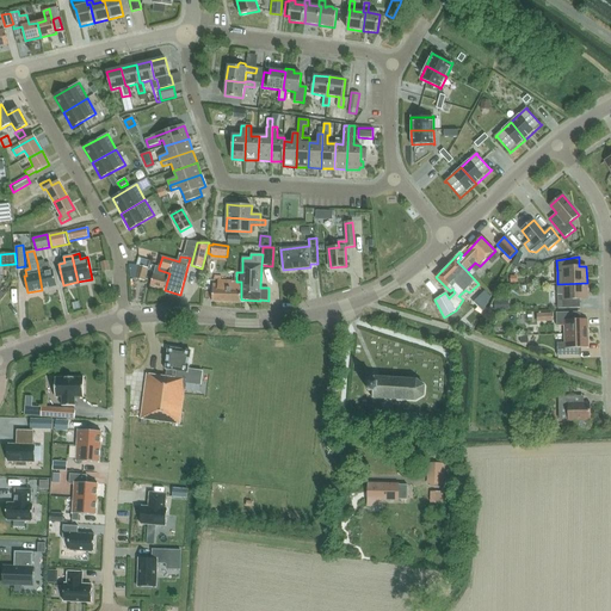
[(144,282),(149,264),(150,261),(139,259),(137,266),(139,266),(136,279),(144,282)]
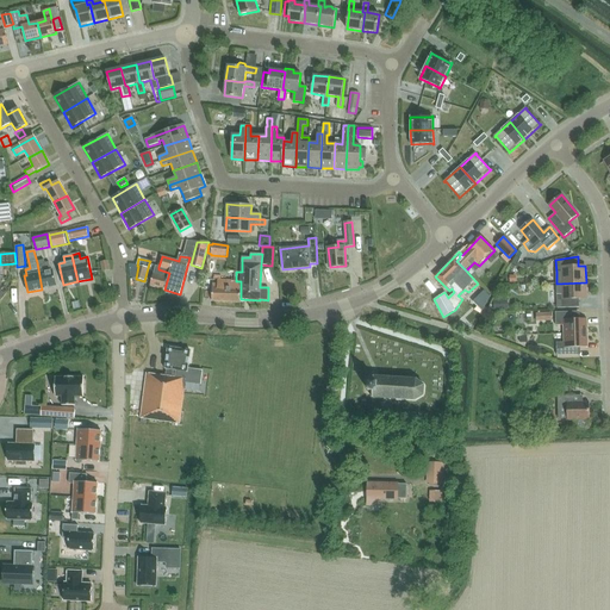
[(37,262),(42,290),(56,286),(53,269),(51,271),(49,262),(44,263),(44,260),(37,262)]
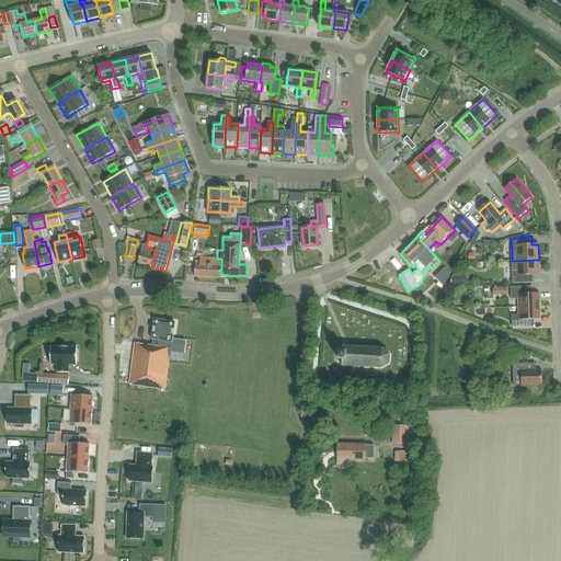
[(146,245),(144,244),(141,252),(138,263),(151,266),(156,251),(146,248),(146,245)]
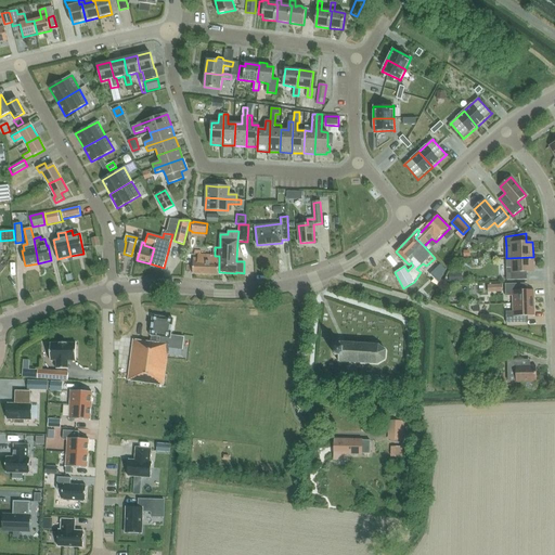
[(210,256),(210,255),(197,255),(197,258),(193,258),(193,273),(219,274),(219,272),(219,256),(215,256),(210,256)]
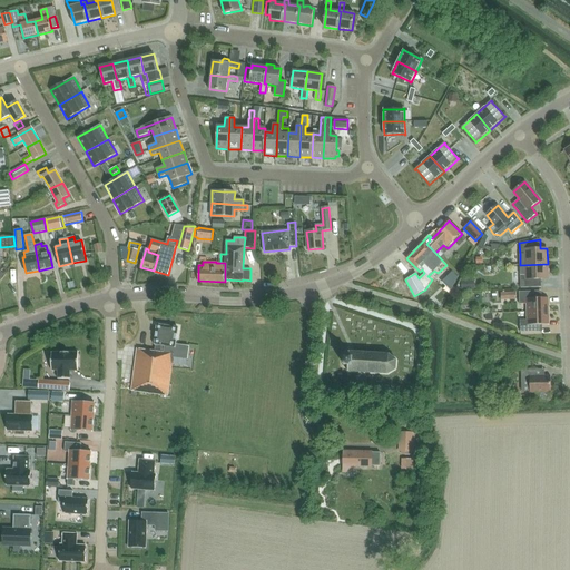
[(548,278),(548,264),(520,265),(520,275),(521,287),(541,287),(541,278),(548,278)]
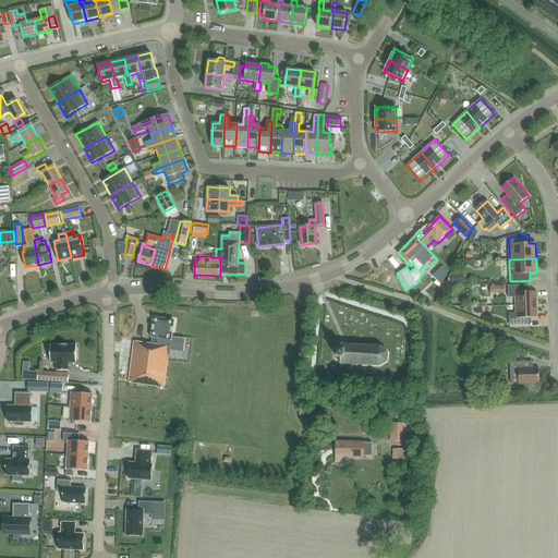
[(460,283),(460,275),(451,275),(451,283),(460,283)]
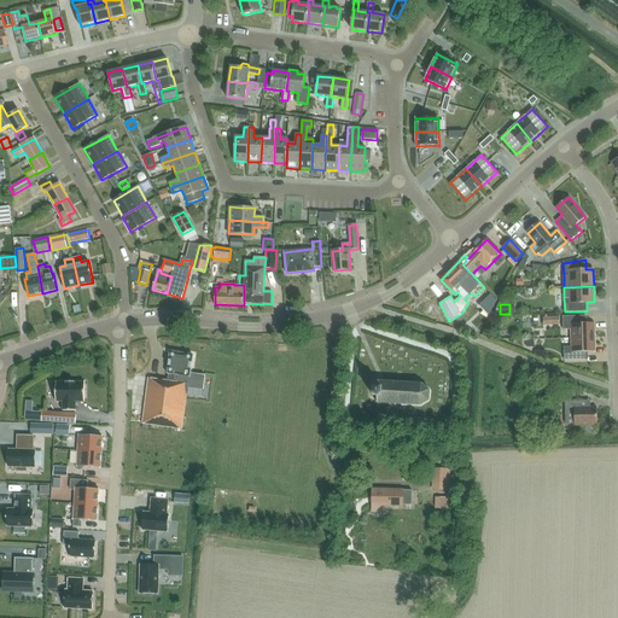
[(584,324),(583,316),(563,316),(564,330),(571,330),(571,338),(595,337),(595,324),(584,324)]
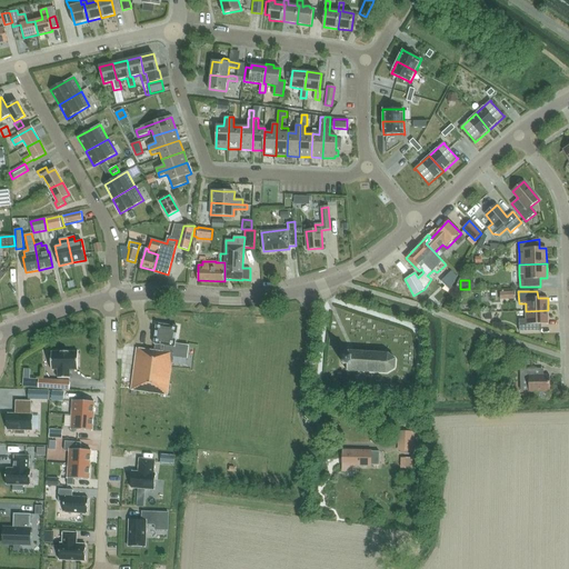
[(539,331),(538,325),(548,323),(548,310),(526,311),(526,319),(519,319),(519,331),(539,331)]
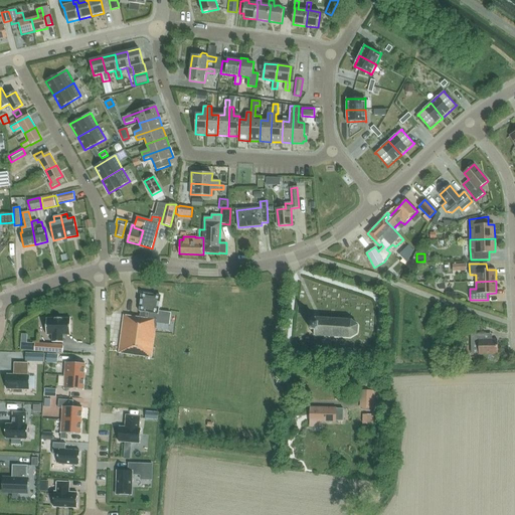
[(161,296),(142,293),(140,312),(141,312),(140,318),(124,316),(119,353),(152,357),(156,323),(169,325),(171,313),(159,311),(161,296)]
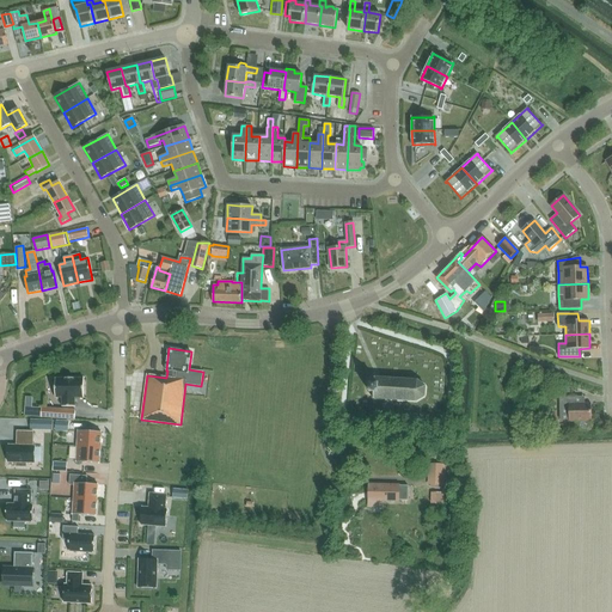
[(540,377),(533,375),(531,384),(539,386),(540,377)]
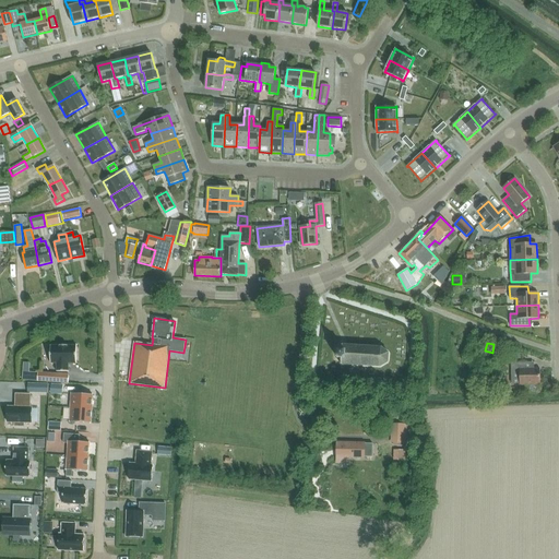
[(76,345),(50,345),(50,364),(57,364),(57,371),(69,371),(69,364),(76,364),(76,345)]
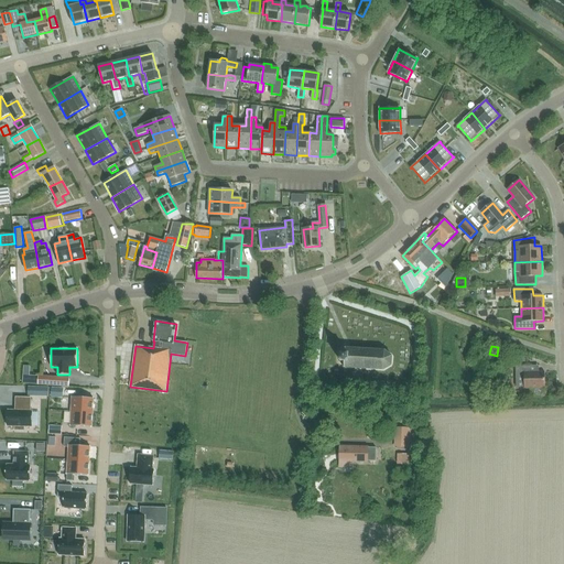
[(383,370),(392,365),(392,356),(386,350),(345,348),(345,354),(340,354),(340,361),(345,361),(344,368),(383,370)]
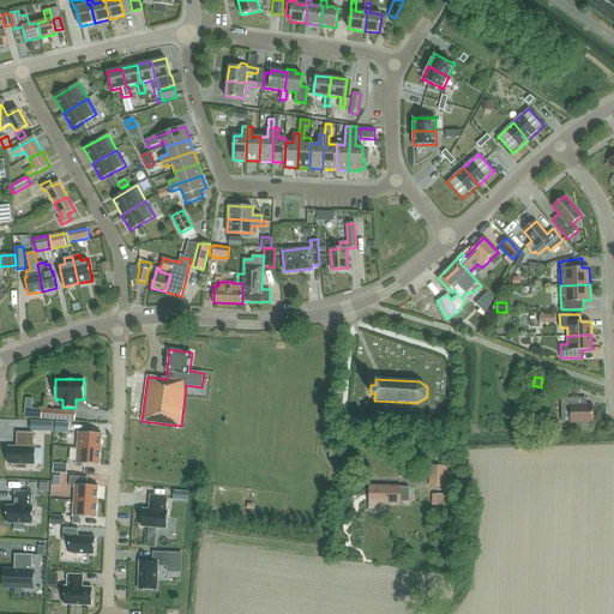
[(594,427),(594,405),(576,405),(576,398),(561,398),(563,421),(571,421),(571,422),(593,422),(594,427)]
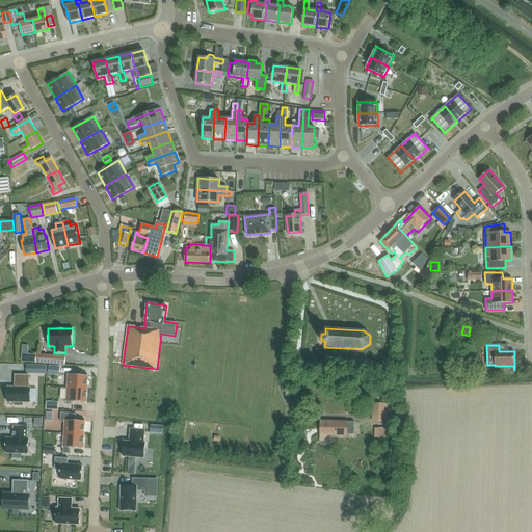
[(21,354),(21,363),(35,363),(36,354),(21,354)]
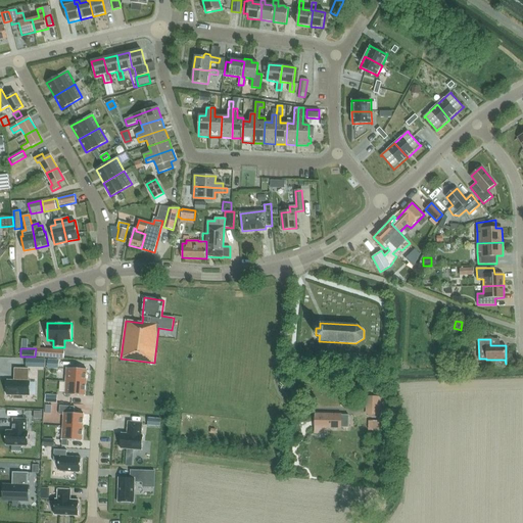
[(64,359),(64,350),(36,348),(35,357),(64,359)]
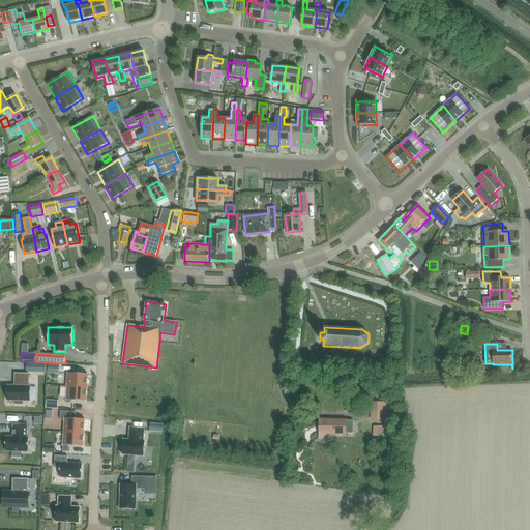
[(27,363),(27,372),(46,373),(46,364),(27,363)]
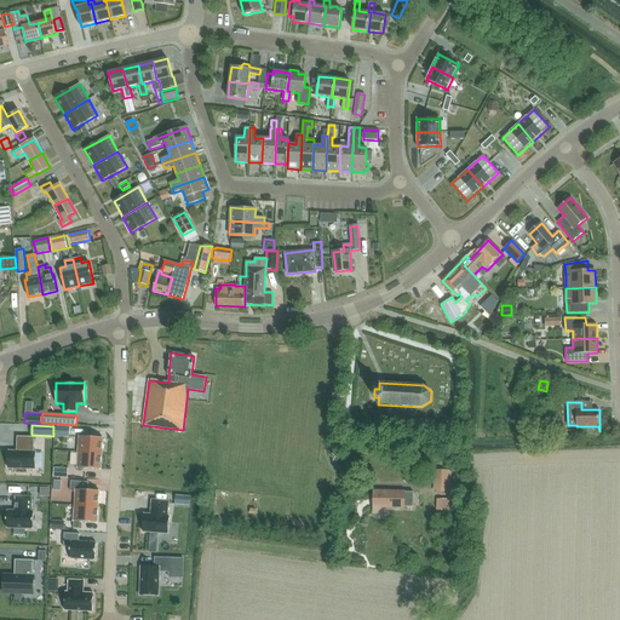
[(78,452),(102,454),(103,438),(79,436),(78,452)]
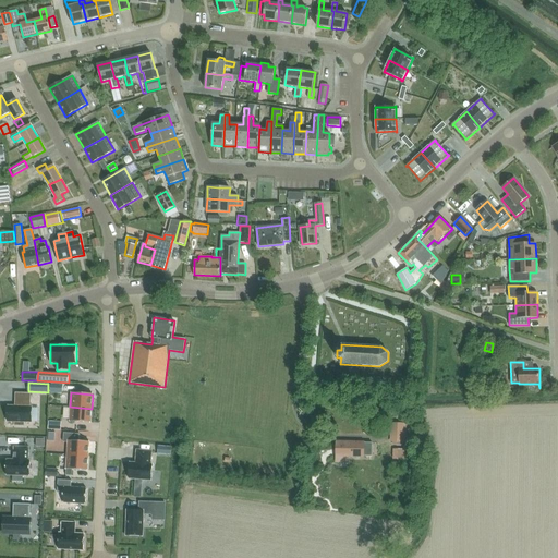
[(8,405),(7,422),(14,422),(14,425),(24,425),(24,422),(32,422),(32,421),(38,422),(38,408),(29,408),(31,393),(15,393),(15,405),(8,405)]
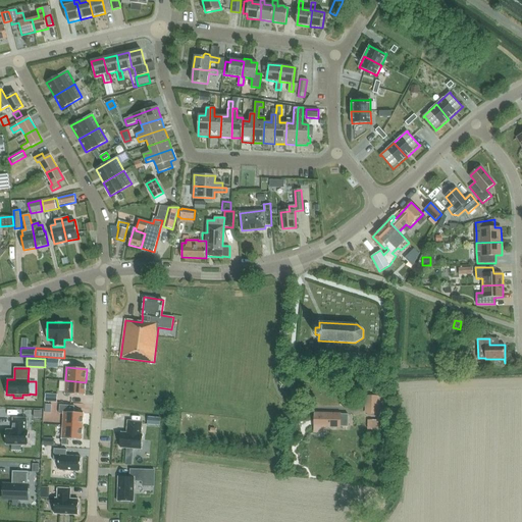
[(65,395),(85,396),(86,382),(65,380),(65,395)]
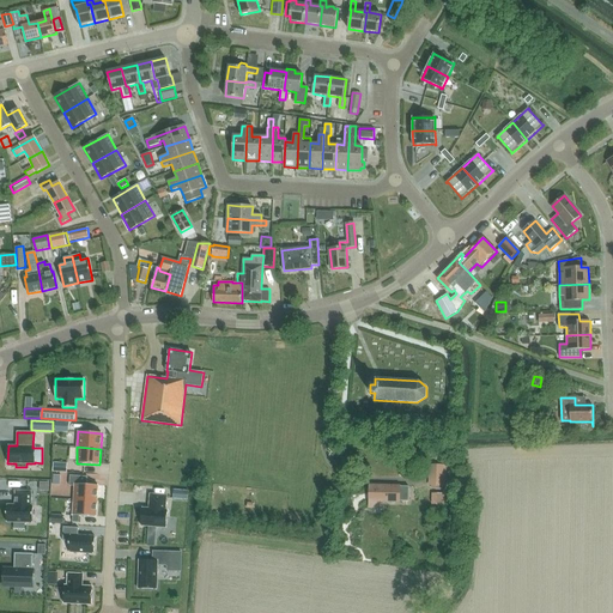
[(447,486),(448,466),(429,465),(429,486),(447,486)]
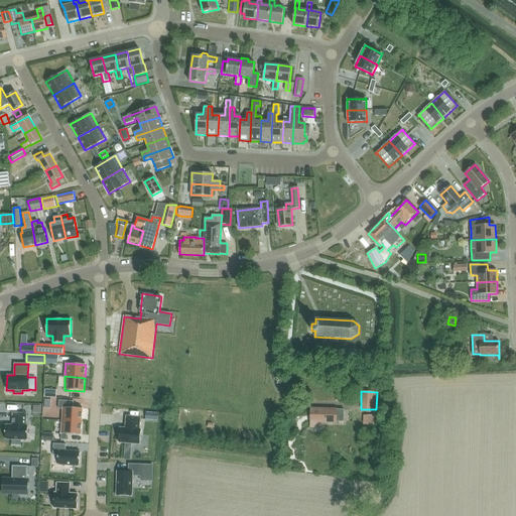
[(59,400),(58,409),(62,409),(62,420),(82,422),(83,408),(74,408),(74,401),(59,400)]
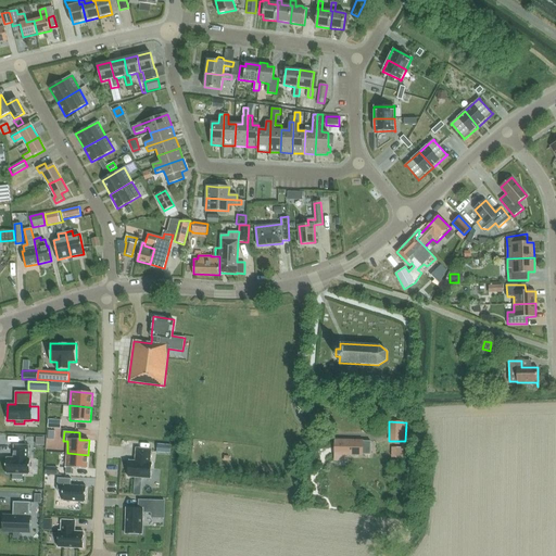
[(363,441),(336,440),(335,455),(363,456),(363,454),(371,454),(371,441),(363,441)]
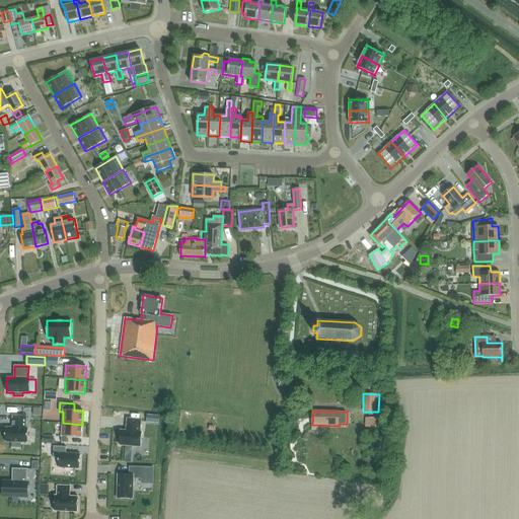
[(147,415),(146,423),(159,424),(159,416),(147,415)]
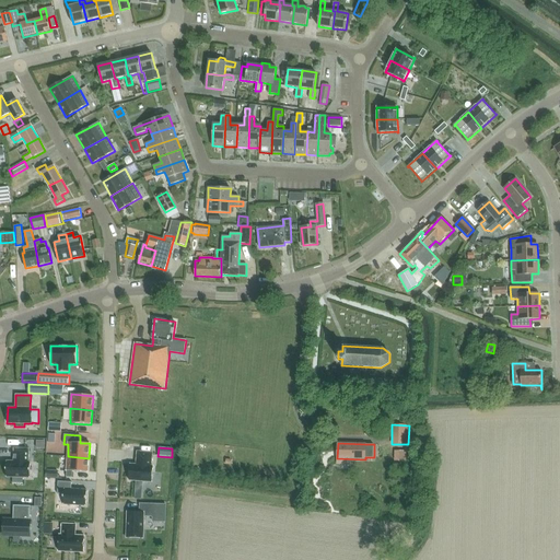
[(28,462),(28,450),(14,448),(13,459),(14,459),(14,462),(7,462),(6,477),(30,478),(31,462),(28,462)]
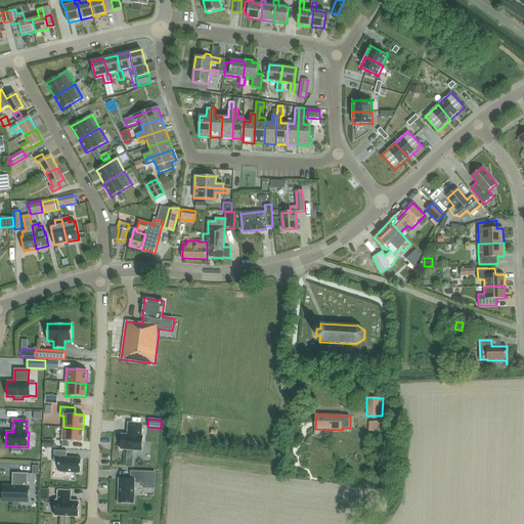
[(368,432),(379,432),(379,423),(369,422),(368,432)]
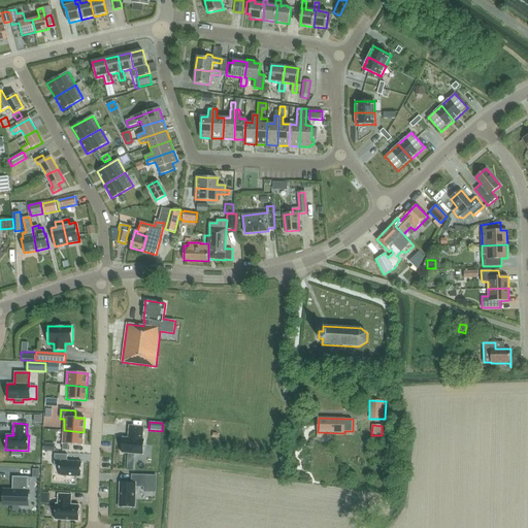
[(123,437),(122,453),(143,455),(144,439),(142,439),(143,427),(129,426),(128,438),(123,437)]
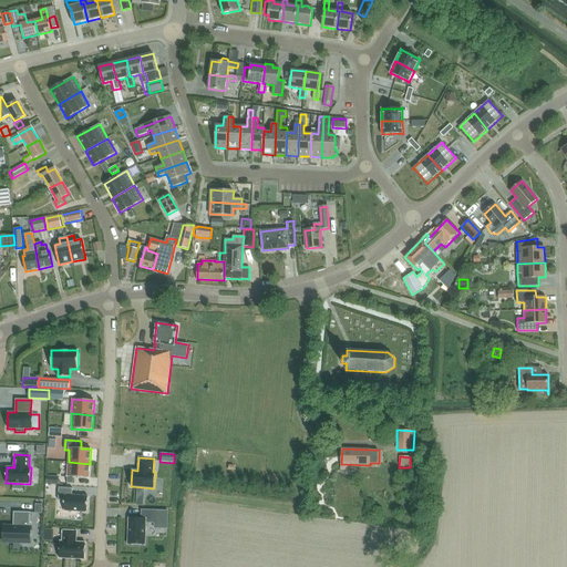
[(68,476),(66,483),(73,484),(73,477),(89,478),(90,464),(69,462),(68,476)]
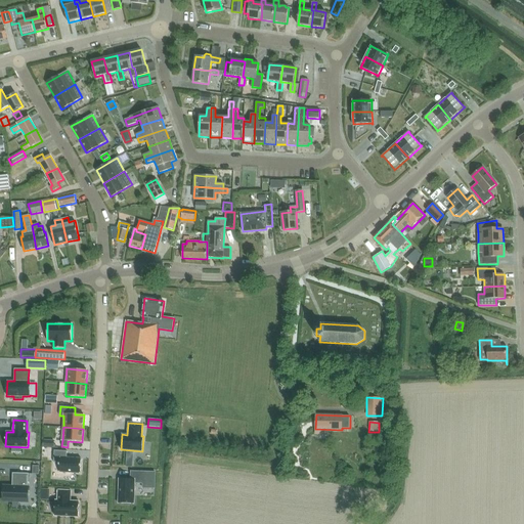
[(54,450),(53,463),(59,463),(58,472),(80,473),(81,459),(67,457),(67,451),(54,450)]
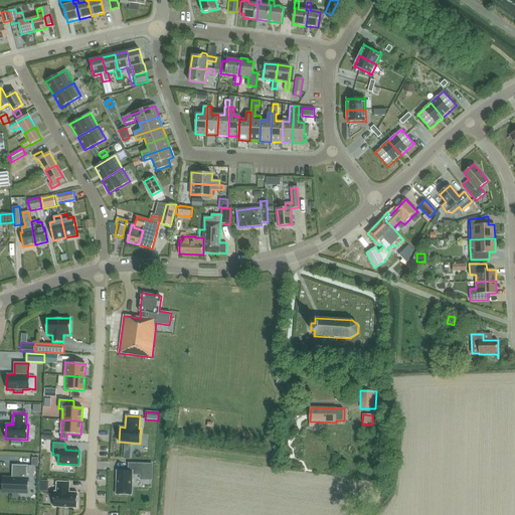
[(117,471),(116,495),(132,495),(133,475),(141,475),(141,478),(151,479),(151,464),(128,463),(128,471),(117,471)]
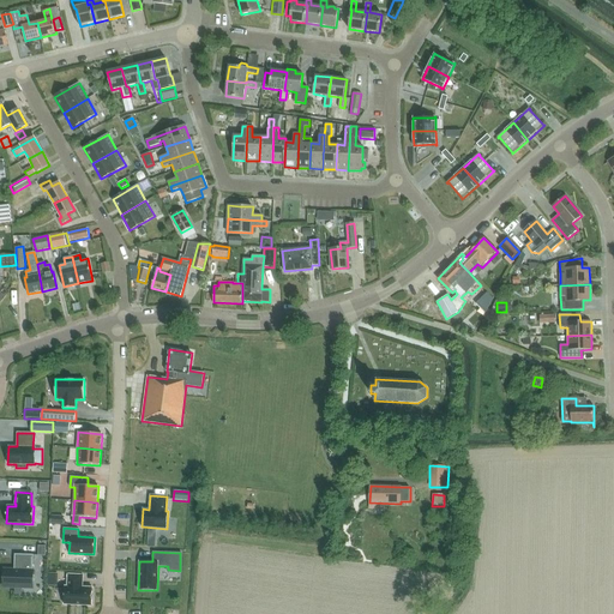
[(5,569),(4,587),(32,588),(34,554),(14,554),(14,565),(16,565),(16,570),(5,569)]
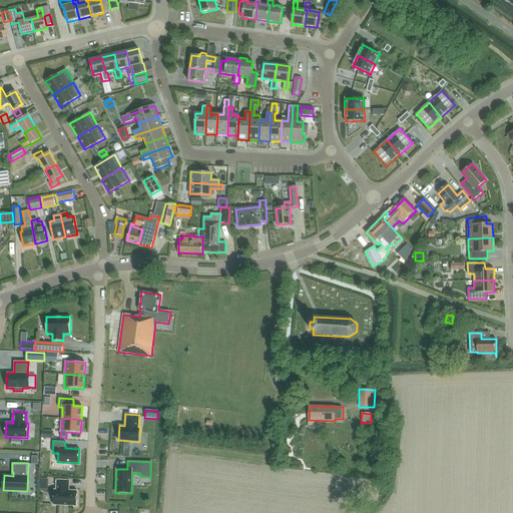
[(77,491),(68,491),(69,481),(56,480),(56,490),(54,490),(53,505),(76,506),(77,491)]
